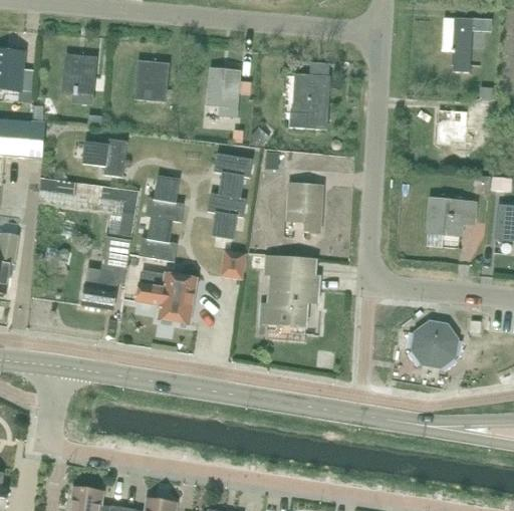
[(470,65),(472,18),(454,17),(454,19),(453,48),(451,48),(451,51),(453,51),(453,63),(451,63),(451,64),(470,65)]
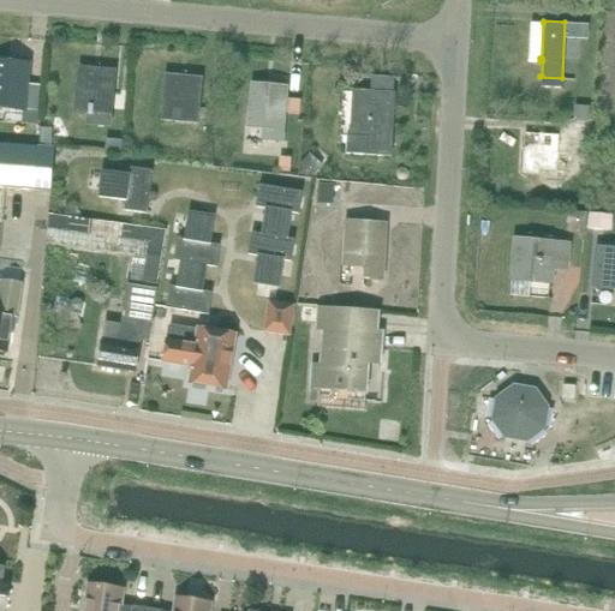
[(579,36),(580,23),(566,23),(565,35),(579,36)]
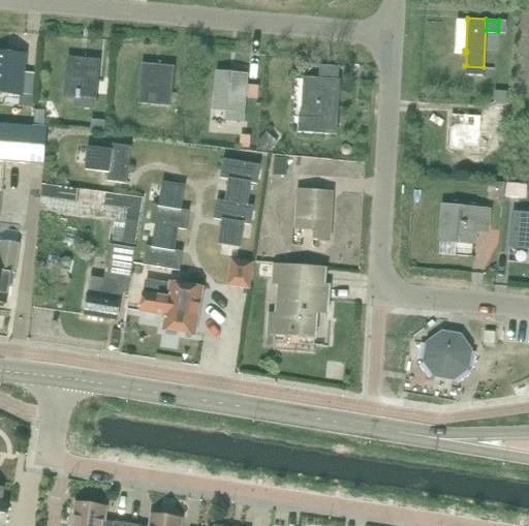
[(0,87),(2,87),(2,89),(4,90),(3,92),(20,93),(32,94),(32,89),(34,71),(23,70),(23,66),(24,53),(11,52),(12,45),(10,45),(10,52),(0,50),(0,87)]
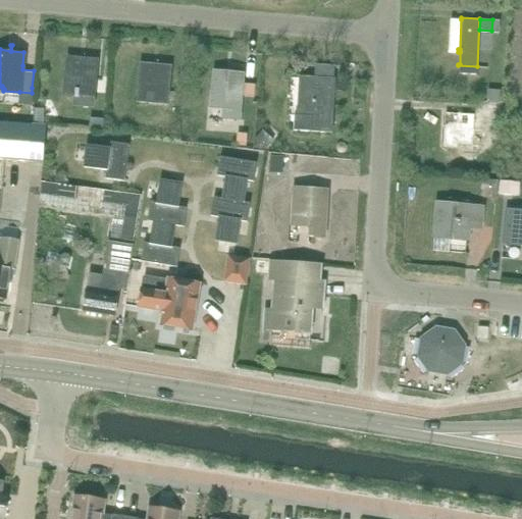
[(85,58),(85,52),(84,52),(84,57),(69,56),(68,56),(64,92),(75,93),(74,103),(93,104),(97,59),(85,58)]
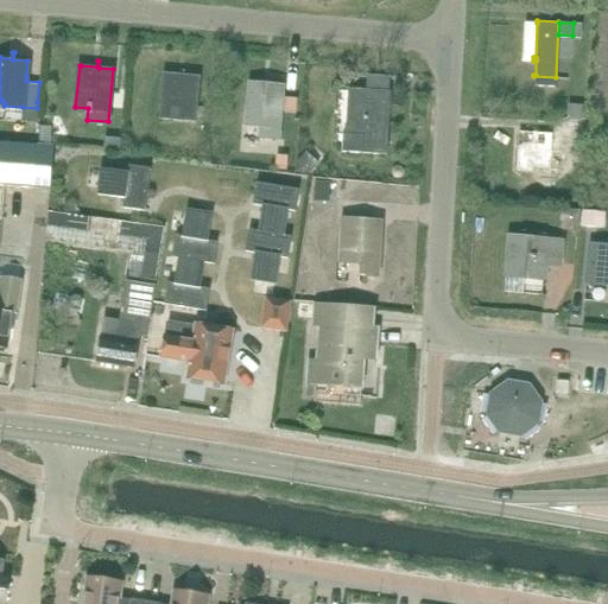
[(183,75),(184,69),(183,68),(182,75),(165,74),(165,72),(164,72),(160,114),(172,115),(172,119),(176,119),(177,110),(194,112),(192,122),(194,122),(197,76),(183,75)]
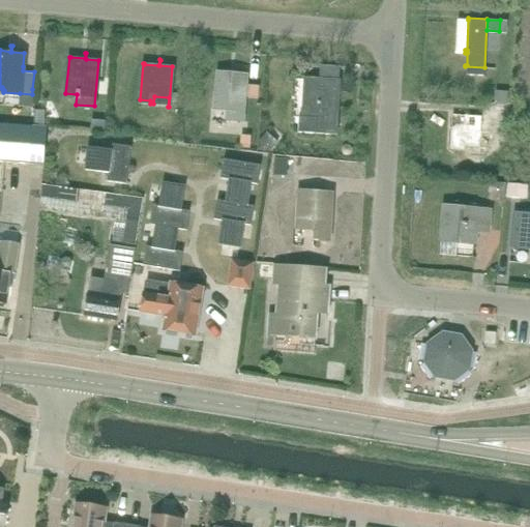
[(234,72),(235,66),(234,66),(233,72),(218,70),(217,70),(214,107),(225,108),(225,110),(227,110),(227,118),(242,120),(246,74),(234,72)]
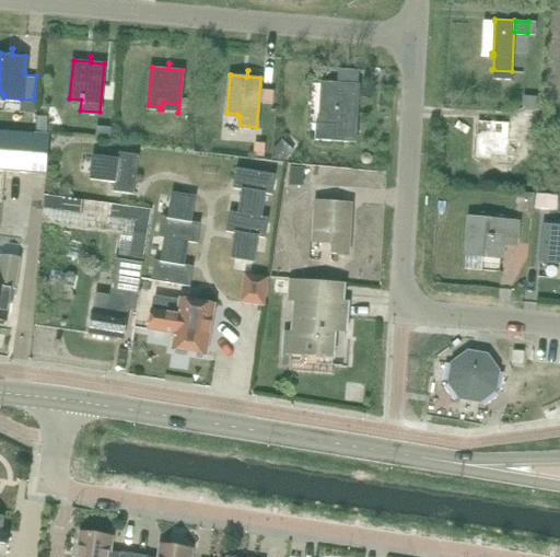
[(358,84),(329,82),(323,82),(319,122),(315,122),(314,138),(354,141),(358,84)]
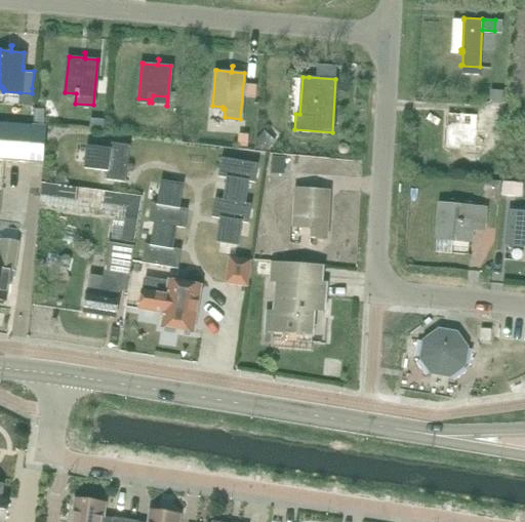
[(255,83),(244,83),(244,94),(254,95),(255,83)]
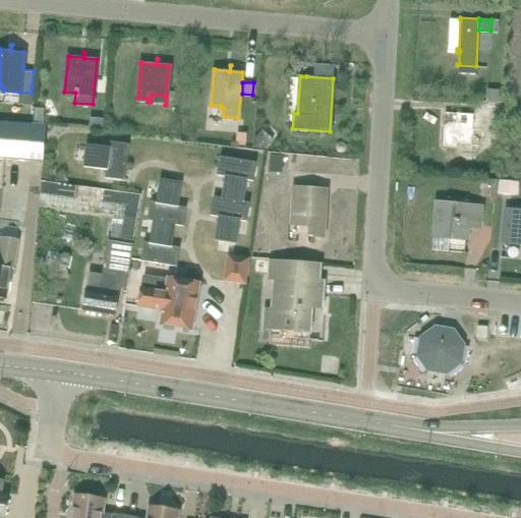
[(479,101),(479,113),(501,114),(502,102),(479,101)]
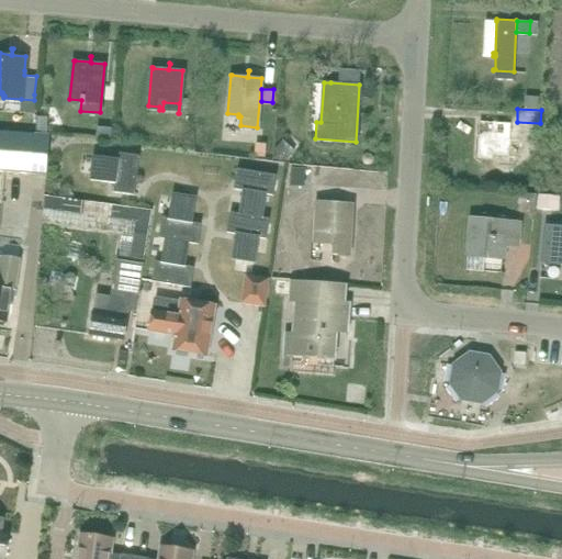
[(481,120),(480,120),(479,134),(476,134),(475,156),(489,157),(492,157),(493,153),(507,154),(507,160),(508,160),(508,155),(519,155),(520,138),(509,137),(510,122),(481,120)]
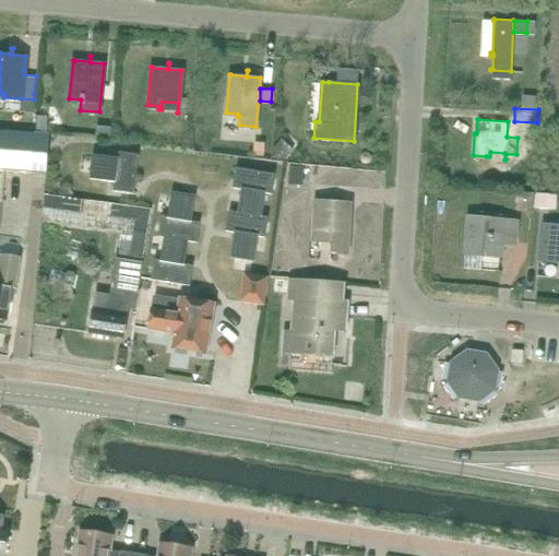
[(48,133),(0,128),(0,160),(11,162),(10,170),(45,174),(48,133)]
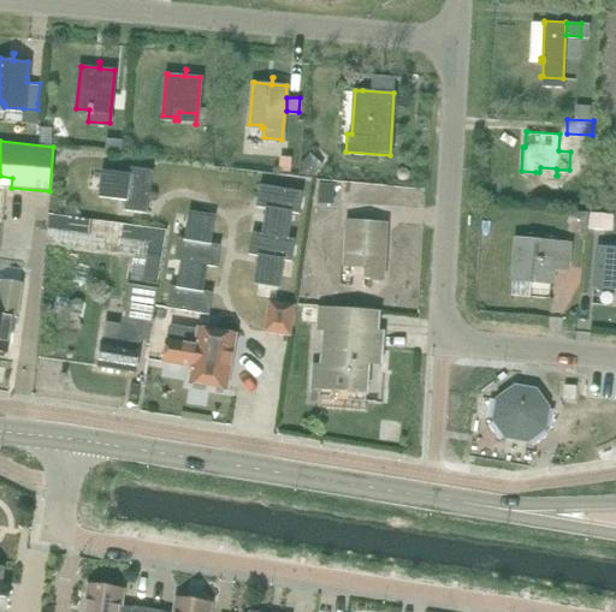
[(147,212),(153,168),(130,166),(129,172),(102,168),(99,196),(125,200),(124,209),(147,212)]
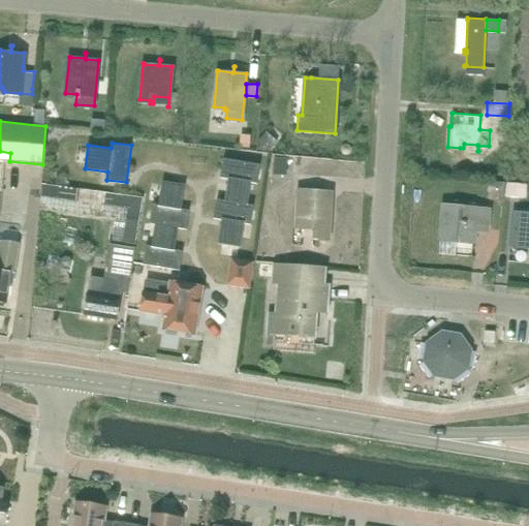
[(224,199),(247,203),(251,182),(256,183),(259,163),(223,157),(219,177),(228,178),(224,199)]
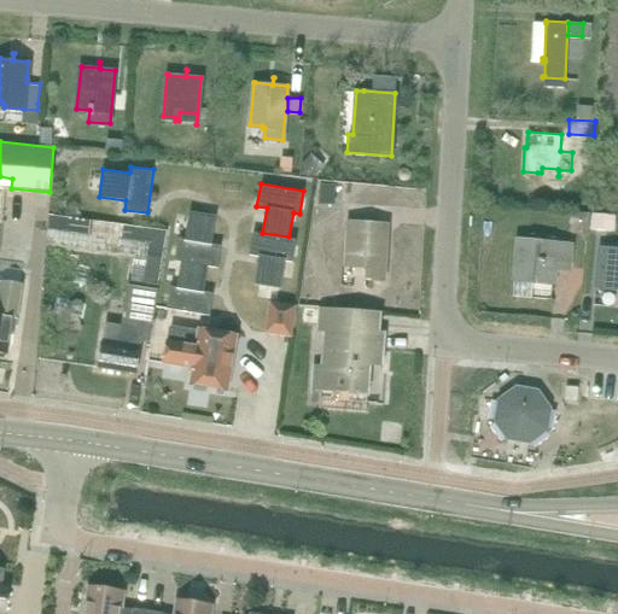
[(588,212),(571,210),(570,223),(575,229),(579,229),(588,231),(589,212),(588,212)]
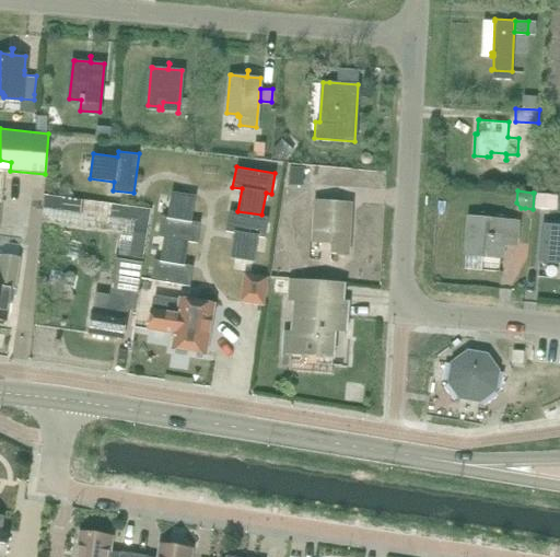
[(191,220),(195,196),(171,192),(167,216),(161,216),(158,235),(164,236),(188,241),(197,242),(200,221),(191,220)]
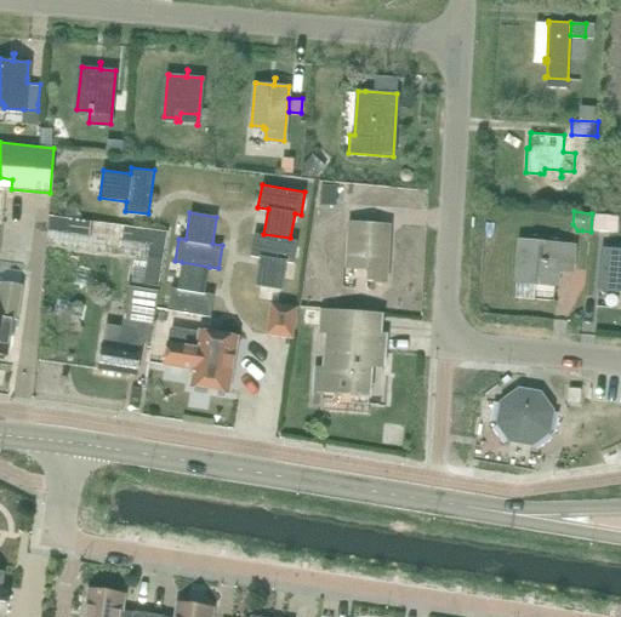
[(154,331),(169,229),(50,213),(45,244),(132,256),(123,326),(142,330),(154,331)]
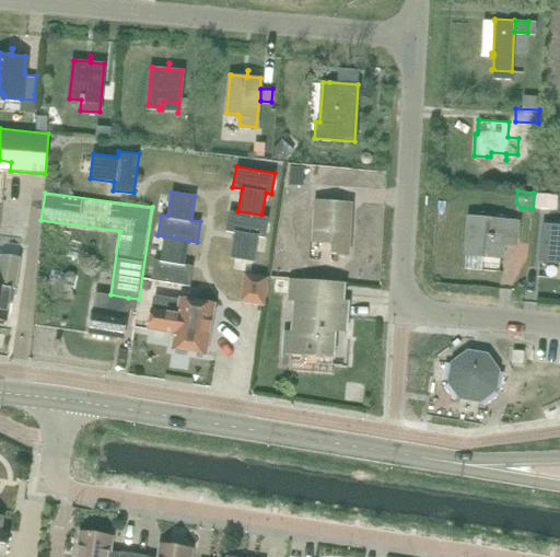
[(555,195),(537,193),(536,206),(553,207),(555,195)]
